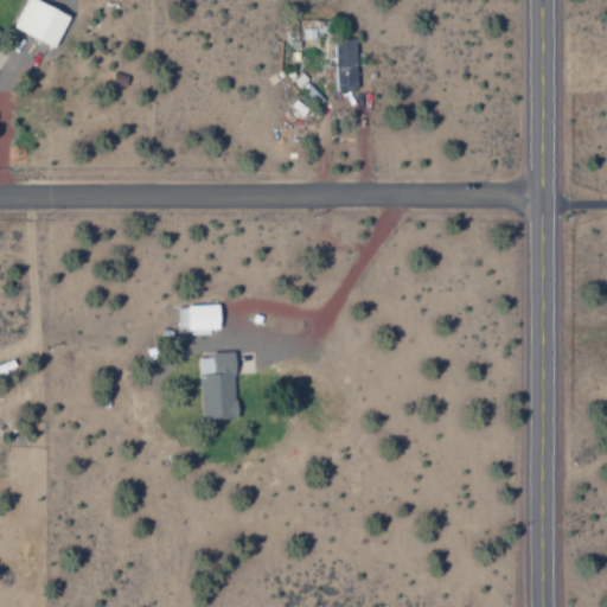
[(56,48),(69,17),(27,0),(25,0),(13,31),(56,48)]
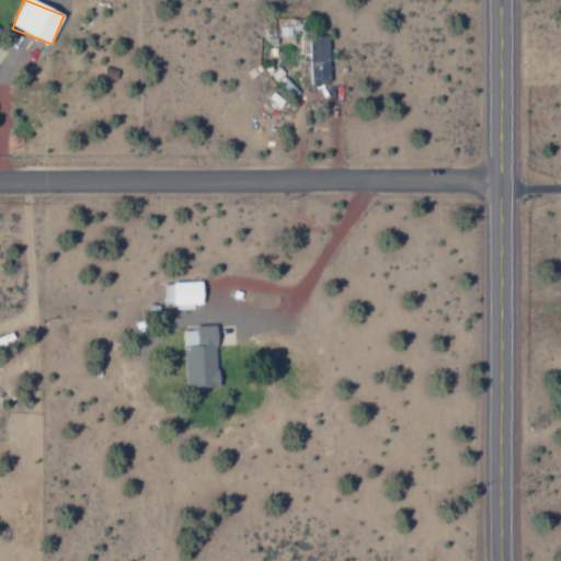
[(293,34),(304,35),(304,21),(293,21),(293,34)]
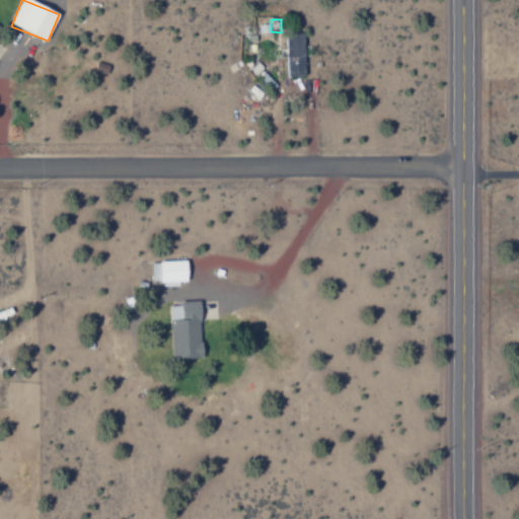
[(287,76),(305,76),(303,34),(286,34),(287,76)]
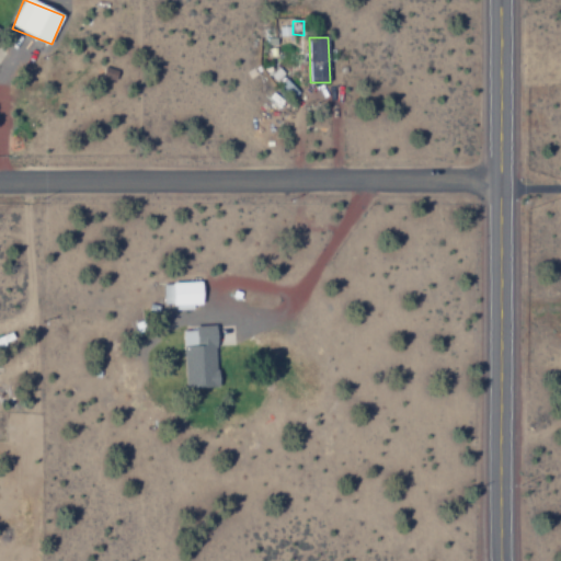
[(202,307),(201,282),(163,283),(164,305),(175,305),(175,308),(202,307)]
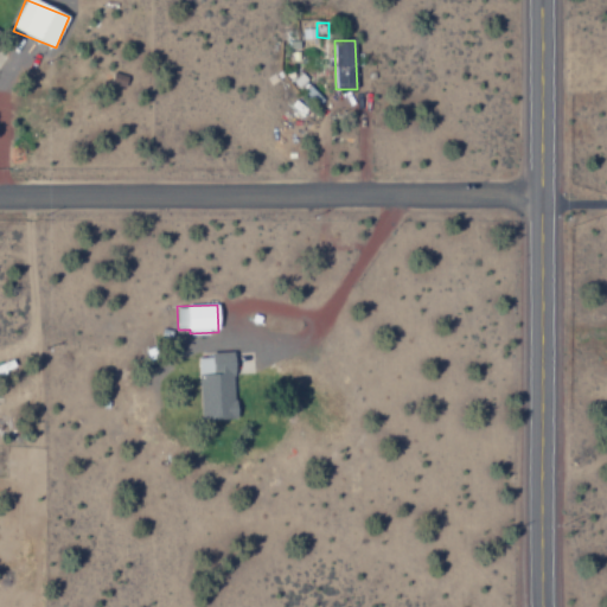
[(198,358),(199,420),(235,419),(234,352),(209,352),(209,358),(198,358)]
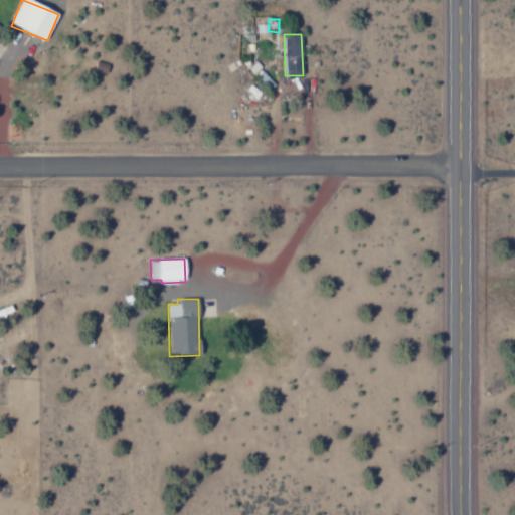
All buildings are outlined.
